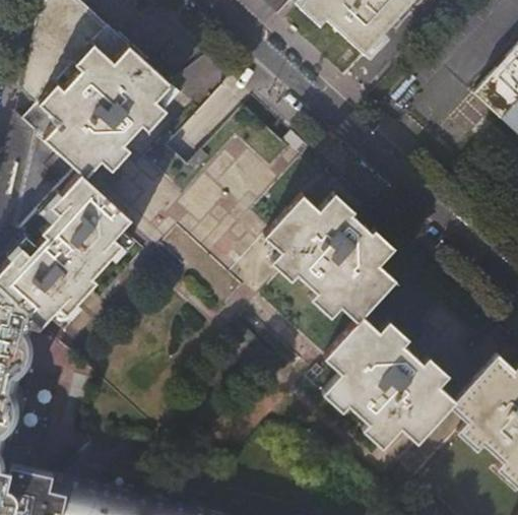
[(61,124),(44,142),(80,177),(81,176),(99,157),(115,174),(133,153),(121,143),(139,123),(151,134),(170,114),(158,103),(173,86),(78,0),(53,0),(30,95),(40,104),(61,124)]
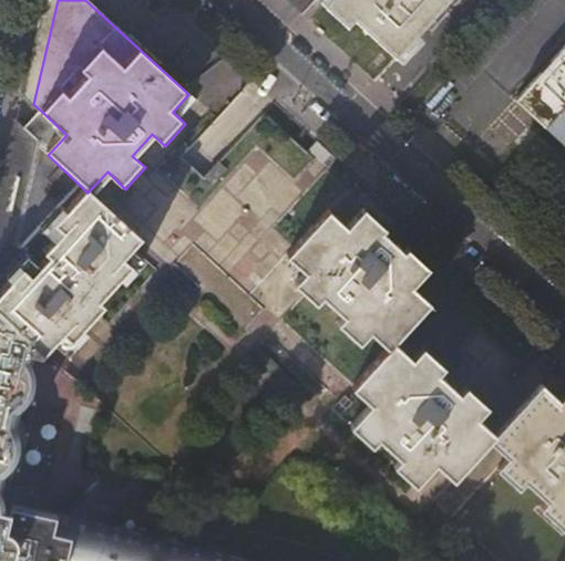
[(341,0),(330,13),(351,32),(357,26),(398,63),(453,0),(341,0)]
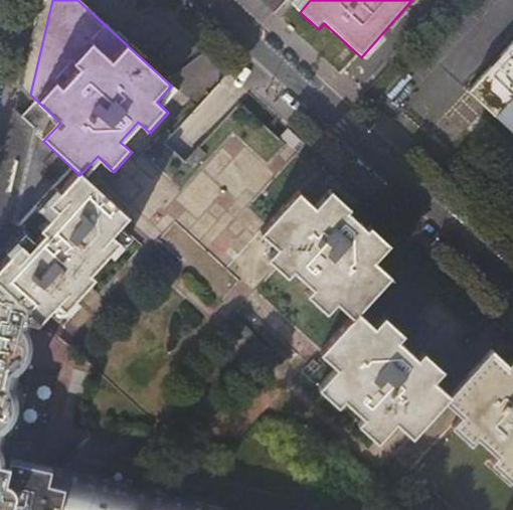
[(512,51),(471,99),(496,122),(512,136),(512,51)]
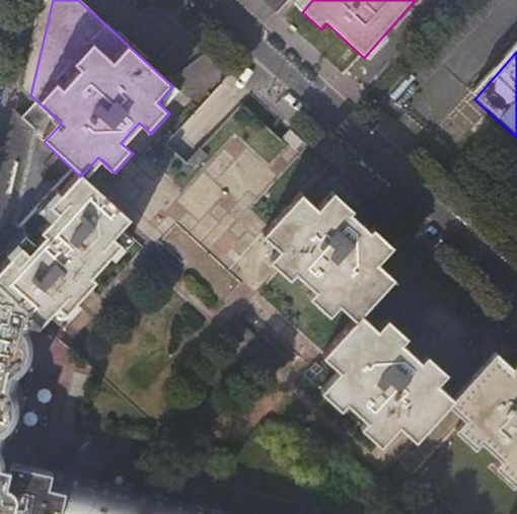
[(61,124),(40,103),(23,123),(44,142),(61,124)]
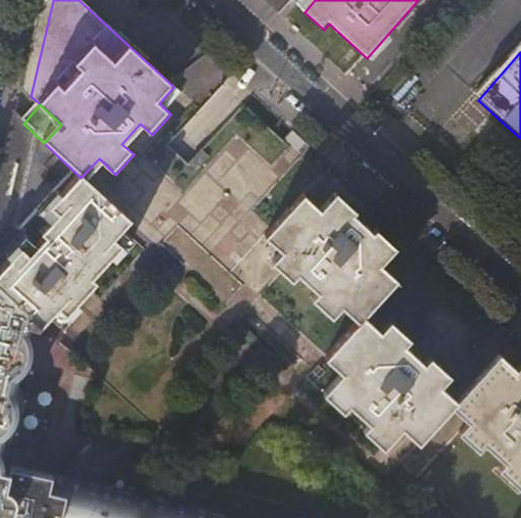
[(124,234),(133,224),(82,177),(81,178),(44,143),(24,124),(16,156),(8,149),(0,183),(0,253),(8,261),(60,310),(75,323),(84,312),(80,308),(98,286),(95,283),(113,262),(119,266),(136,245),(124,234)]
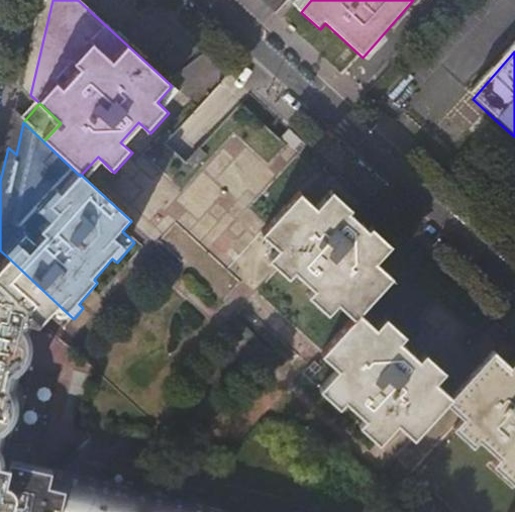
[(195,180),(208,166),(200,159),(187,172),(195,180)]
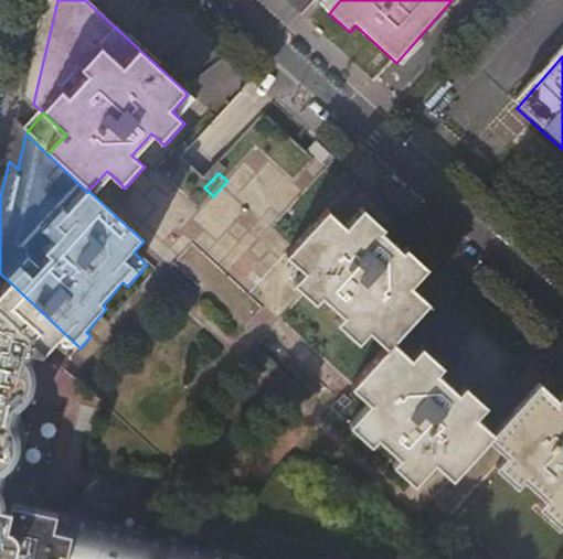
[(348,229),(330,213),(328,216),(288,258),(306,275),(296,286),(317,305),(324,299),(346,318),(339,325),(361,345),(371,334),(390,351),(353,389),(371,406),(352,428),(372,448),(380,441),(402,461),(394,468),(416,488),(427,476),(444,492),(480,453),(498,470),(487,482),(509,503),(516,495),(537,514),(530,522),(552,543),(562,530),(562,400),(560,404),(541,387),(496,437),(478,420),(489,408),(467,387),(459,396),(438,377),(446,368),(424,348),(413,359),(395,344),(432,304),(413,288),(429,270),(409,250),(405,254),(382,233),(385,228),(365,210),(348,229)]
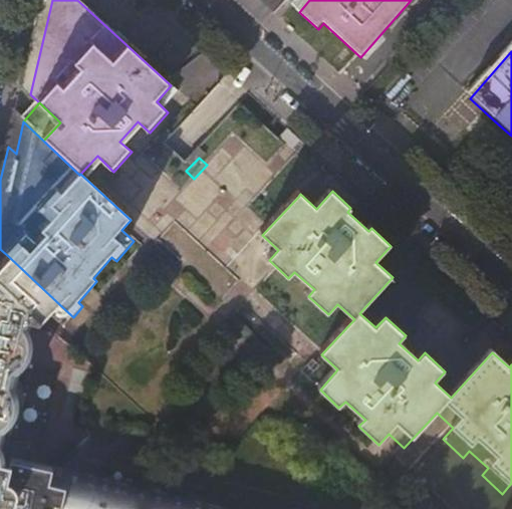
[(65,326),(73,317),(59,304),(8,256),(0,249),(0,256),(4,260),(0,264),(0,282),(44,324),(52,315),(65,326)]
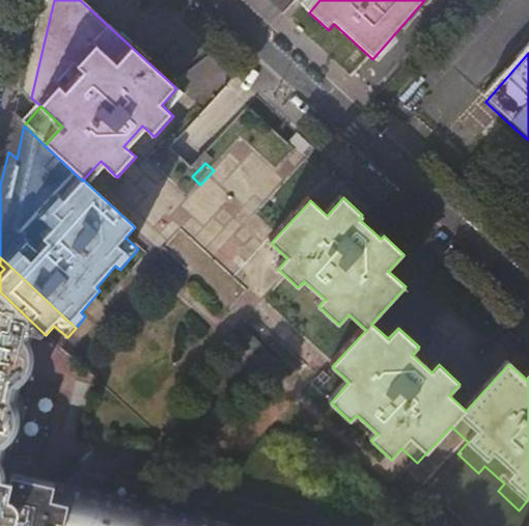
[(0,296),(45,337),(46,335),(0,292),(0,296)]
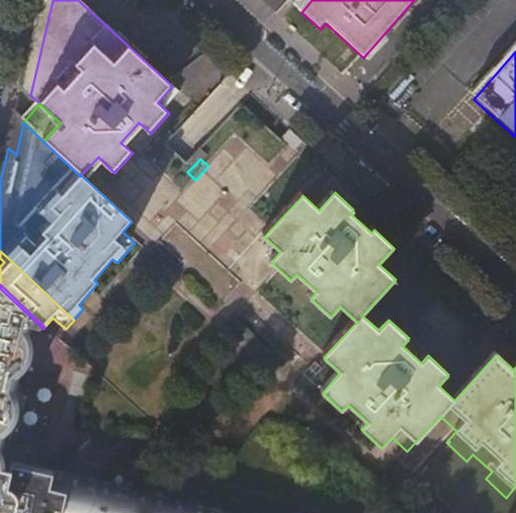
[(40,332),(44,329),(0,288),(0,309),(26,324),(40,332)]
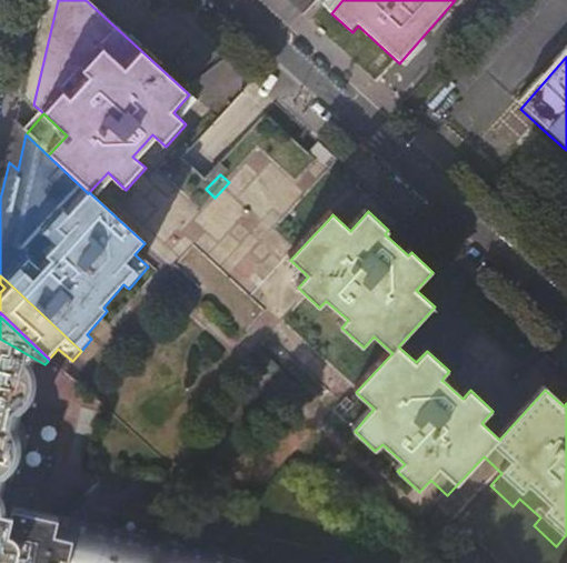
[(0,386),(19,398),(29,355),(0,339),(0,386)]
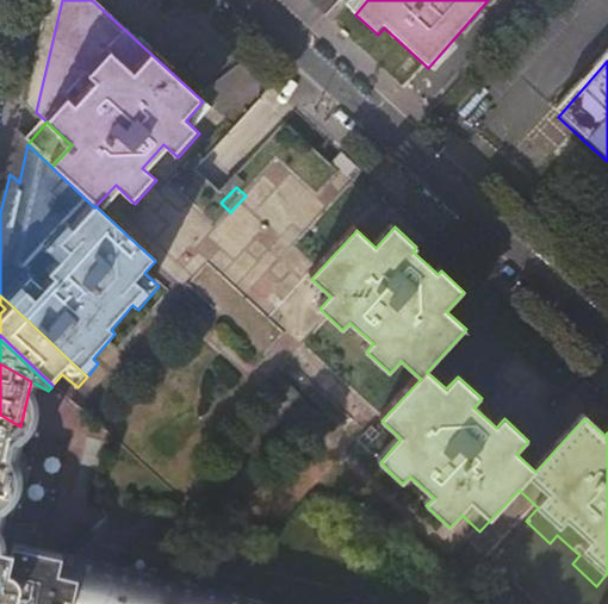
[(14,458),(20,427),(0,415),(0,603),(51,603),(59,577),(61,566),(63,556),(43,552),(47,536),(0,525),(0,515),(1,511),(11,503),(16,496),(20,484),(20,477),(19,466),(14,458)]
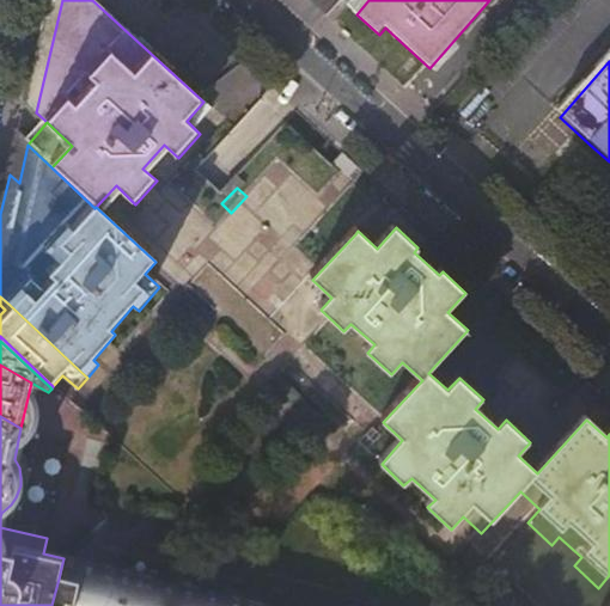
[(77,558),(72,557),(68,559),(63,558),(61,568),(59,579),(79,583),(73,605),(74,605),(84,571),(77,558)]
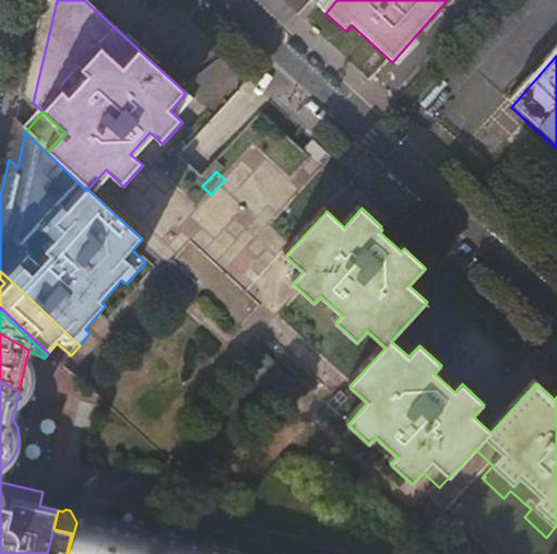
[(97,519),(86,526),(79,553),(241,553),(97,519)]
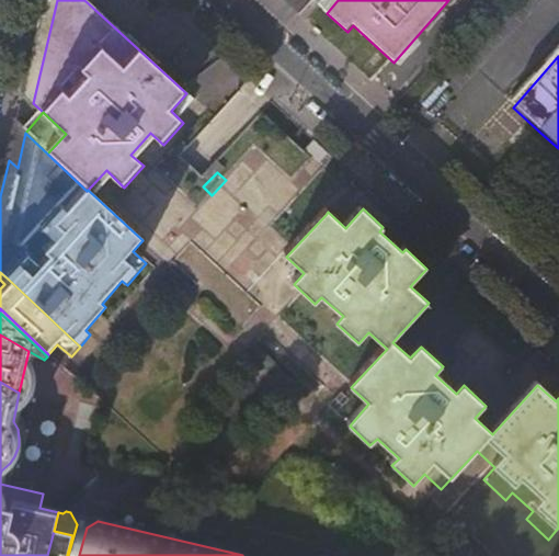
[(67,555),(72,535),(54,531),(47,555),(67,555)]
